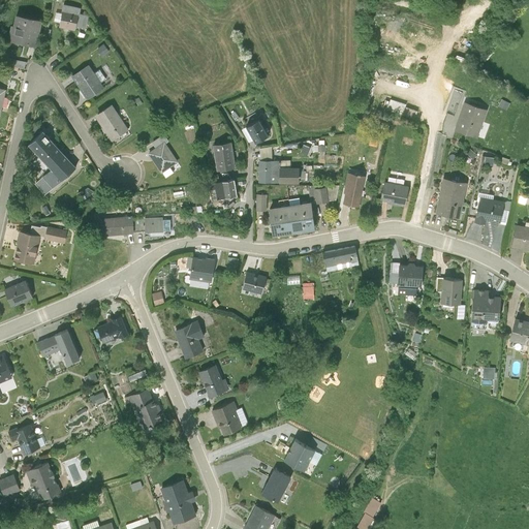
[(81,7),(63,4),(59,27),(75,30),(76,26),(86,28),(88,16),(80,13),(81,7)]
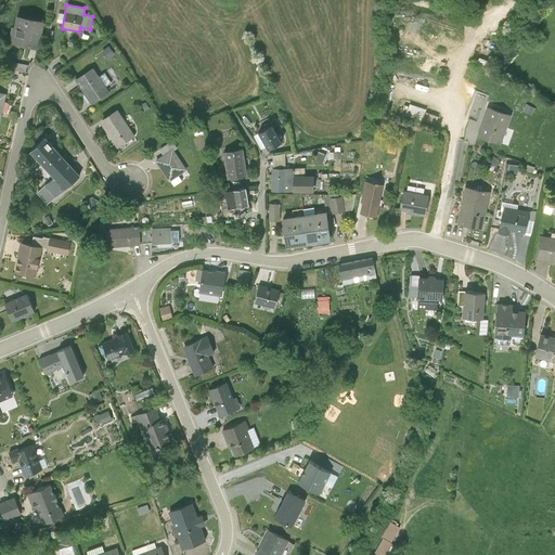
[(44,22),(16,14),(14,26),(12,25),(8,41),(38,49),(44,22)]
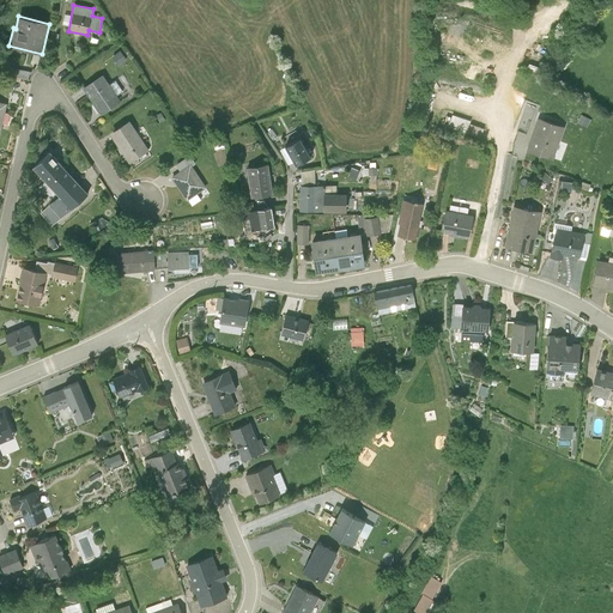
[(121,102),(103,73),(83,87),(101,115),(121,102)]
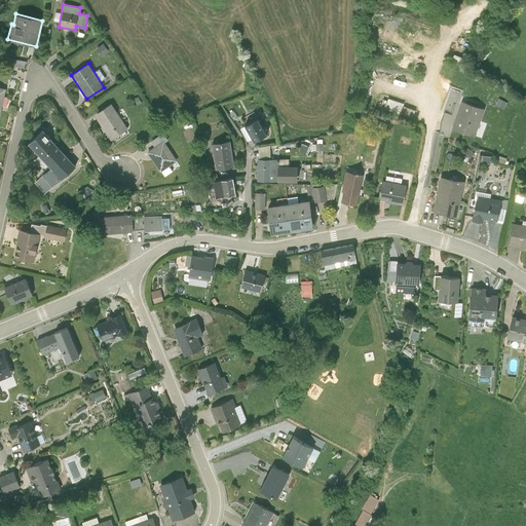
[(484,108),(463,100),(452,128),(473,137),(484,108)]
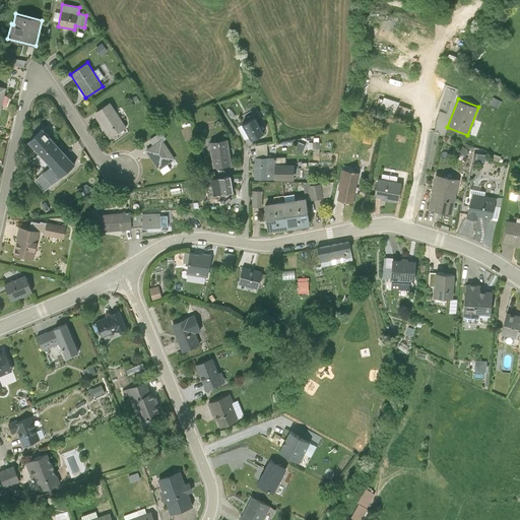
[(127,126),(110,102),(93,113),(111,137),(127,126)]
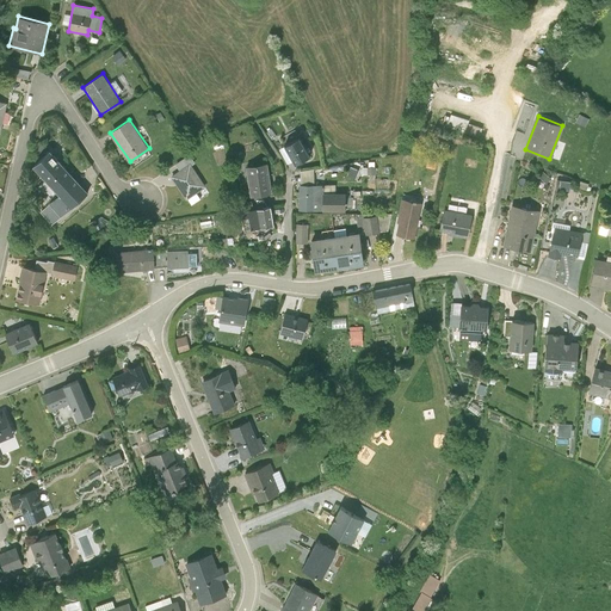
[(310,155),(300,135),(283,143),(294,164),(310,155)]
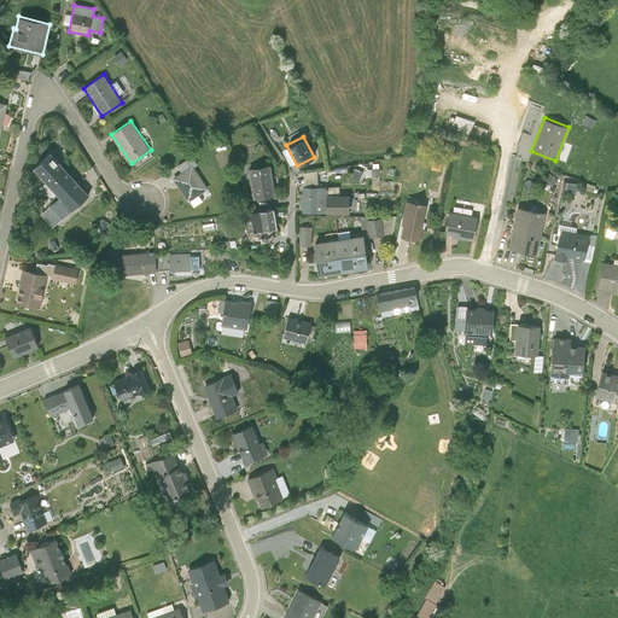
[(88,194),(50,152),(34,167),(46,180),(35,190),(62,219),(88,194)]
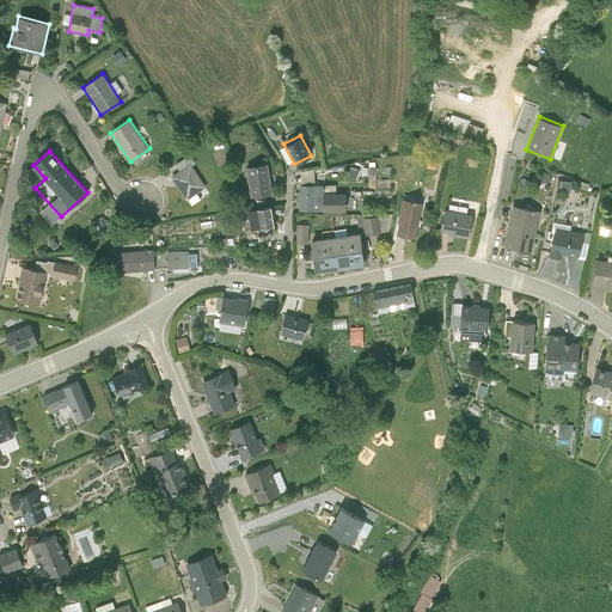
[(267,161),(246,165),(251,195),(273,191),(267,161)]
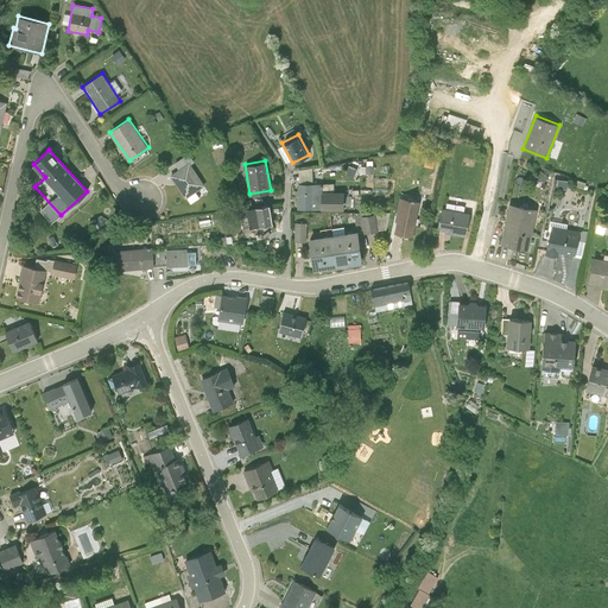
[(204,184),(189,162),(170,175),(185,197),(204,184)]
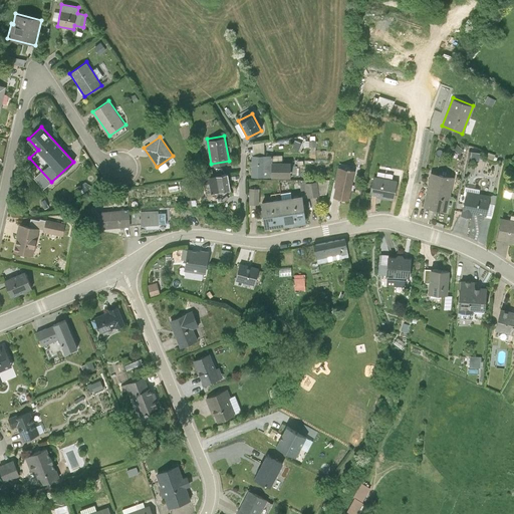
[(266,141),(255,141),(255,152),(265,152),(266,141)]
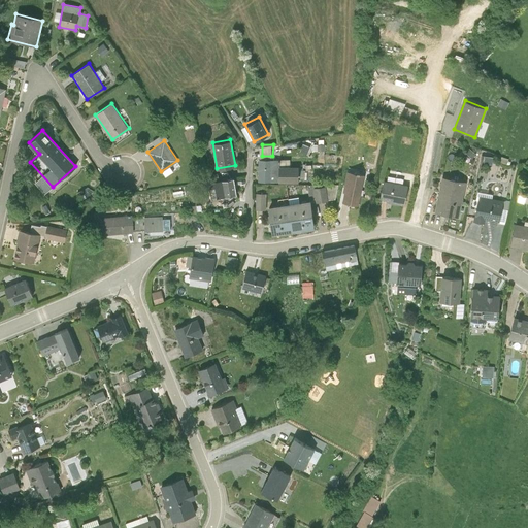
[(281,159),(259,158),(259,180),(298,180),(299,166),(281,165),(281,159)]
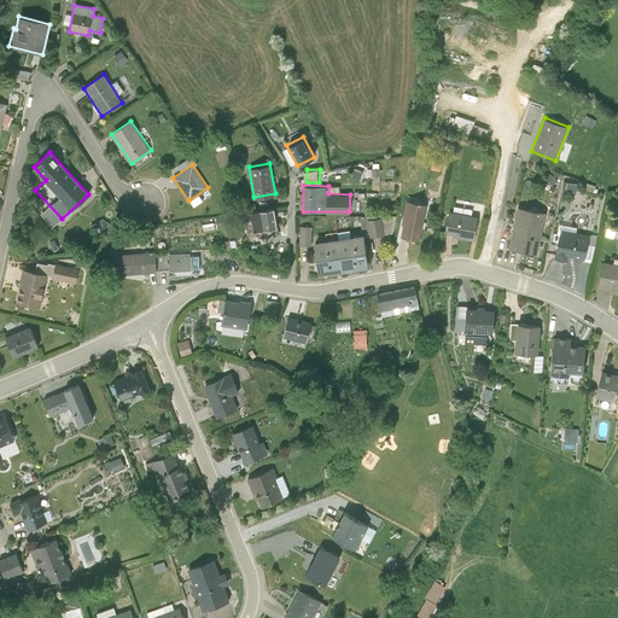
[(426,205),(406,202),(398,237),(420,240),(426,205)]
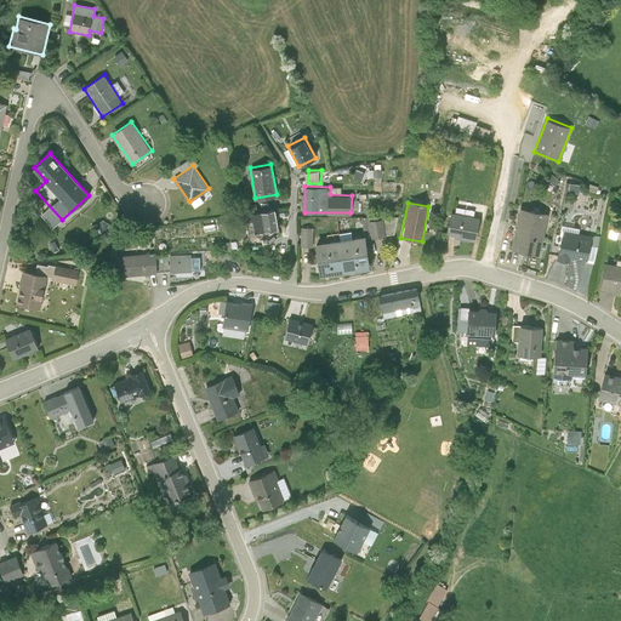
[(525,252),(534,210),(520,208),(511,249),(525,252)]
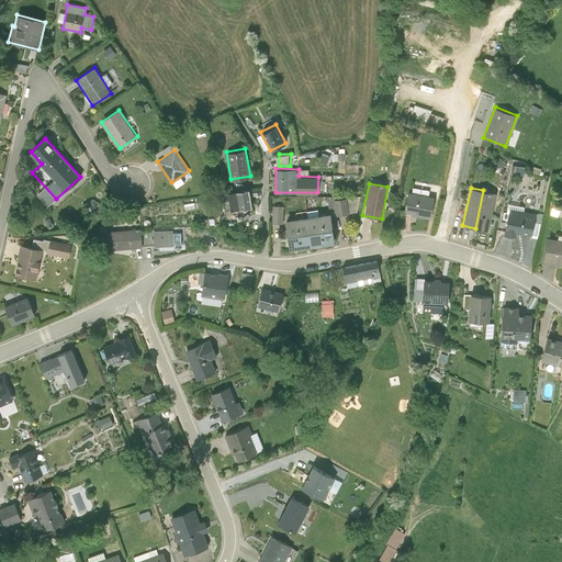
[(248,189),(227,192),(231,210),(251,206),(248,189)]
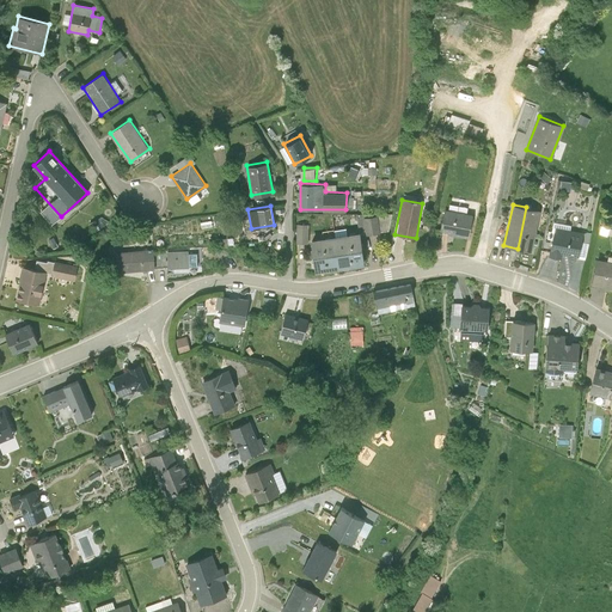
[(540,209),(526,207),(518,249),(532,251),(540,209)]
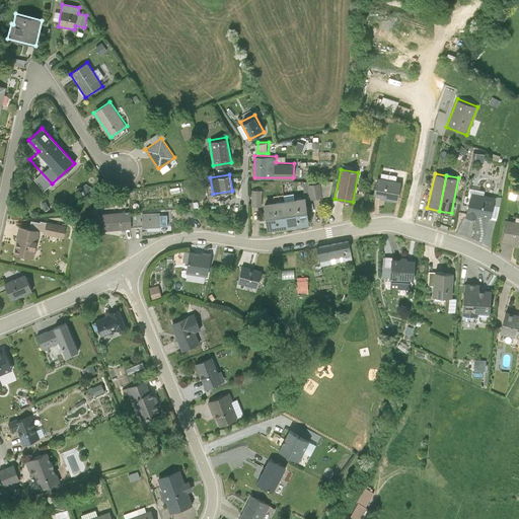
[(401,182),(377,176),(373,195),(380,196),(380,199),(396,202),(401,182)]
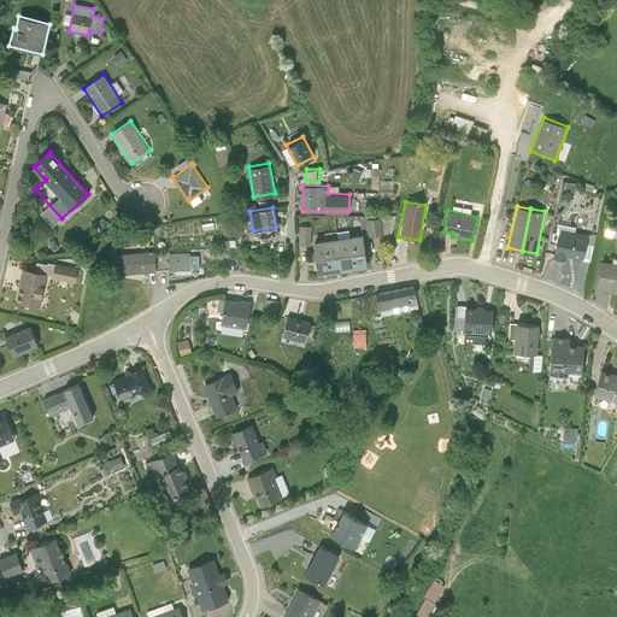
[(381,215),(366,217),(370,239),(385,235),(381,215)]
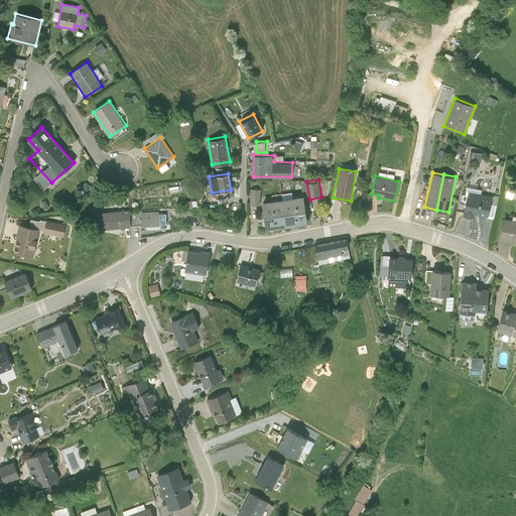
[(492,197),(468,191),(463,216),(474,218),(474,214),(488,217),(492,197)]
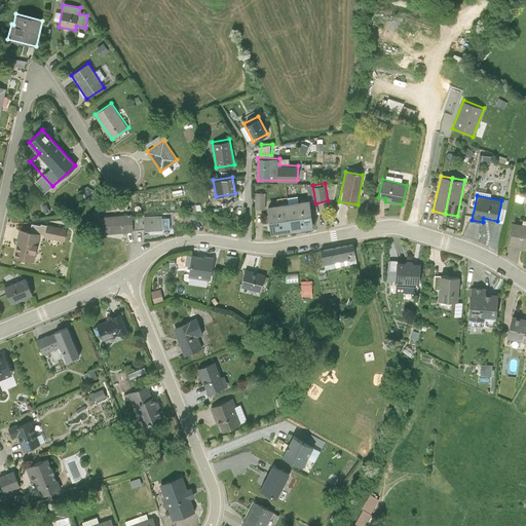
[(309,199),(289,202),(293,229),(313,226),(309,199)]
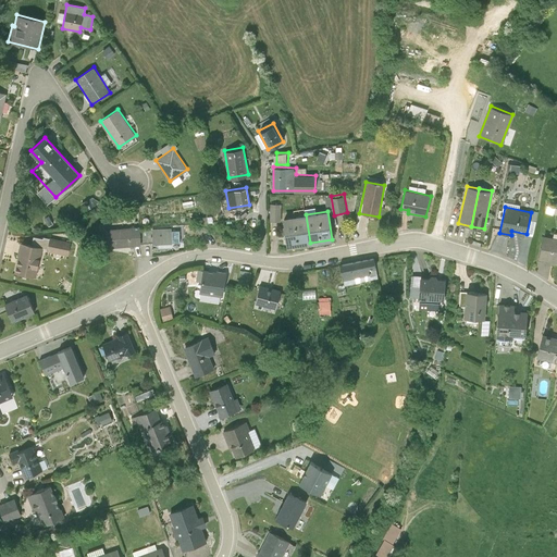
[(310,243),(306,214),(282,218),(286,247),(310,243)]
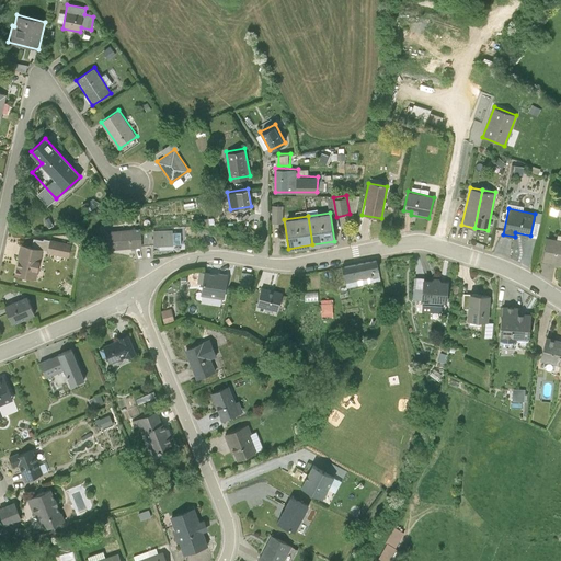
[(140,227),(105,229),(106,249),(141,247),(140,227)]
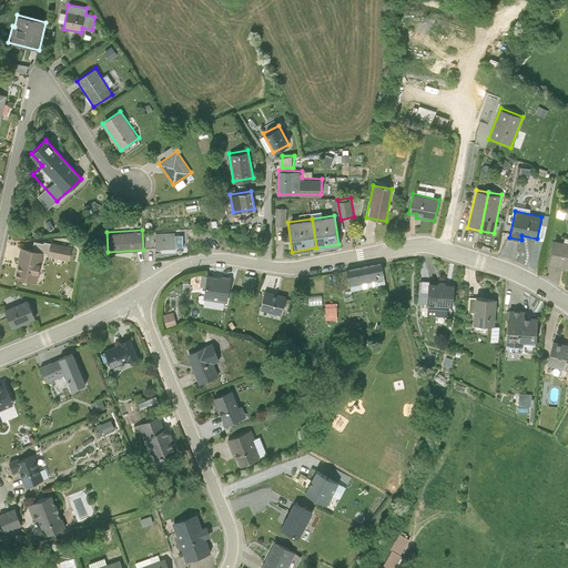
[(174,232),(155,232),(156,250),(174,250),(174,232)]
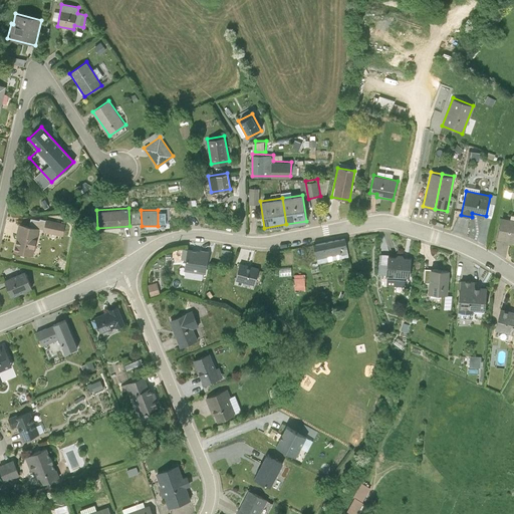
[(44,229),(46,219),(30,216),(29,226),(44,229)]
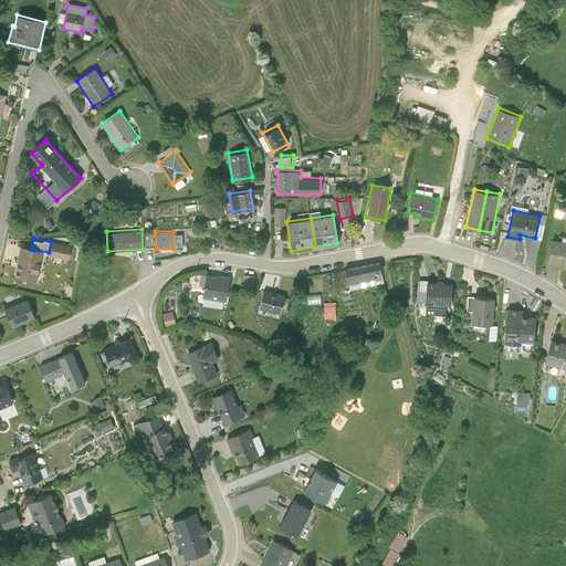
[(565,241),(552,239),(547,263),(565,266),(565,241)]
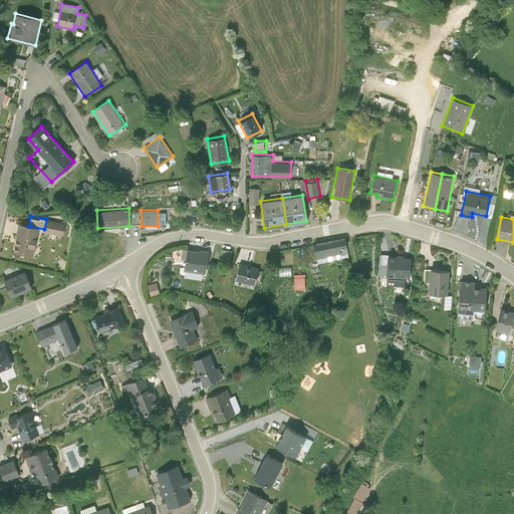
[(64,223),(46,219),(44,229),(43,232),(62,236),(64,223)]
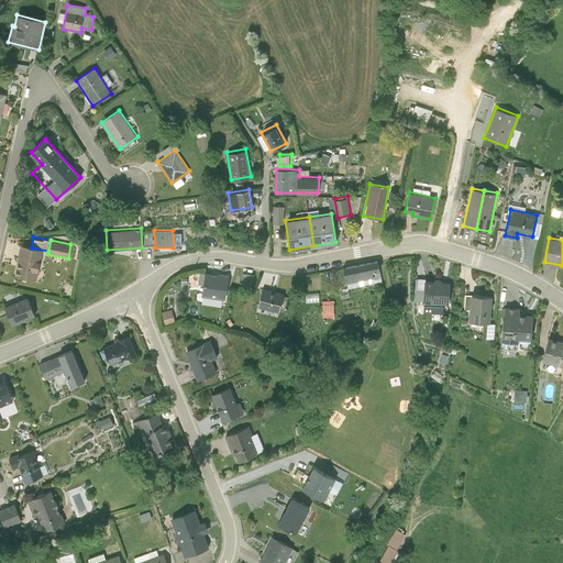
[(36,279),(42,250),(32,247),(21,245),(15,274),(36,279)]
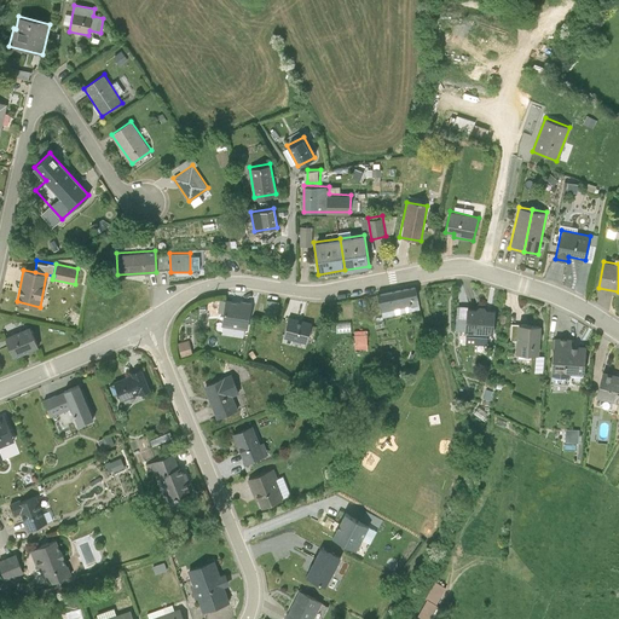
[(415,288),(379,295),(382,318),(418,311),(415,288)]
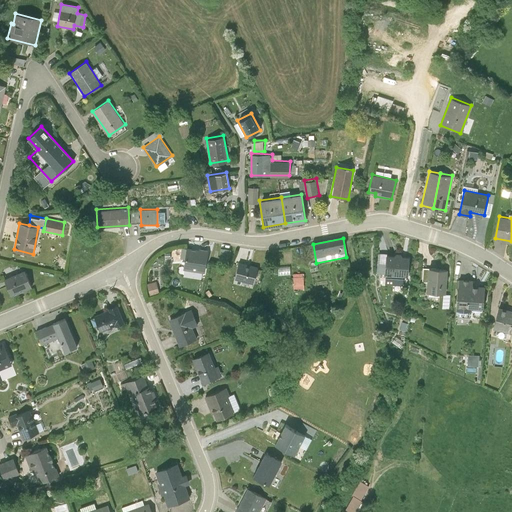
[(208,251),(187,247),(183,269),(204,272),(208,251)]
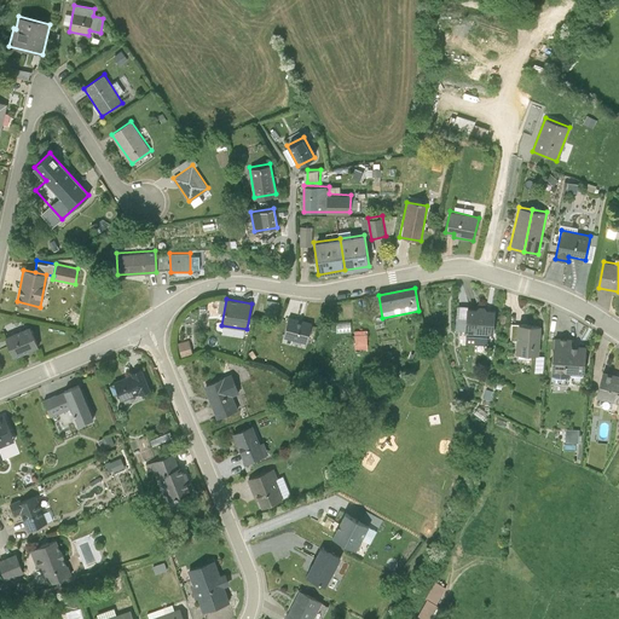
[(279,302),(267,300),(264,317),(276,319),(279,302)]
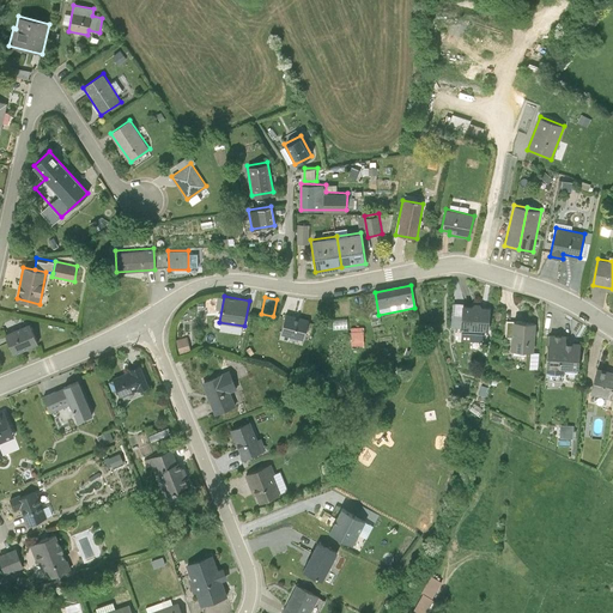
[(490,308),(462,305),(460,332),(487,334),(490,308)]
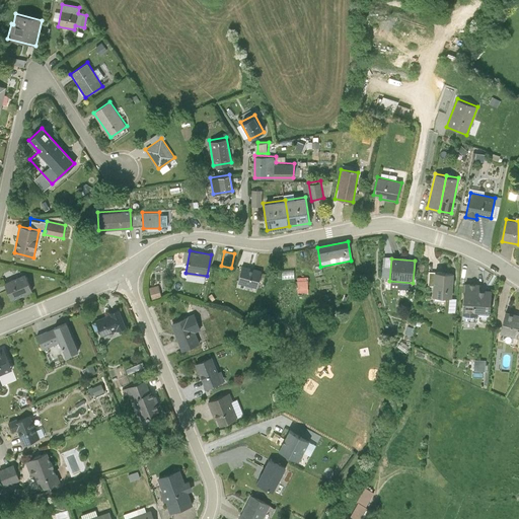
[(262,271),(242,266),(238,283),(257,288),(262,271)]
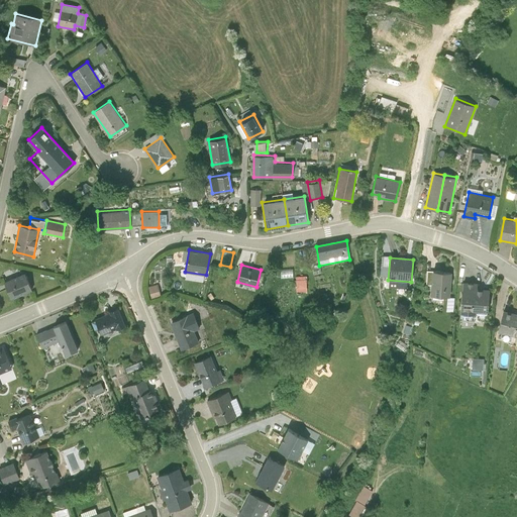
[(451,274),(432,272),(430,296),(450,297),(451,274)]
